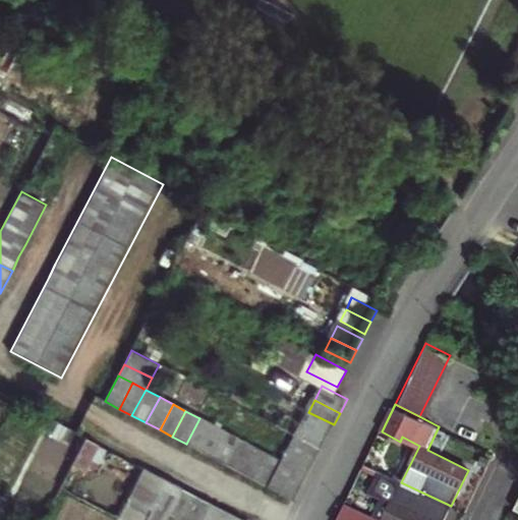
[(308,412),(302,423),(328,437),(334,424),(308,412)]
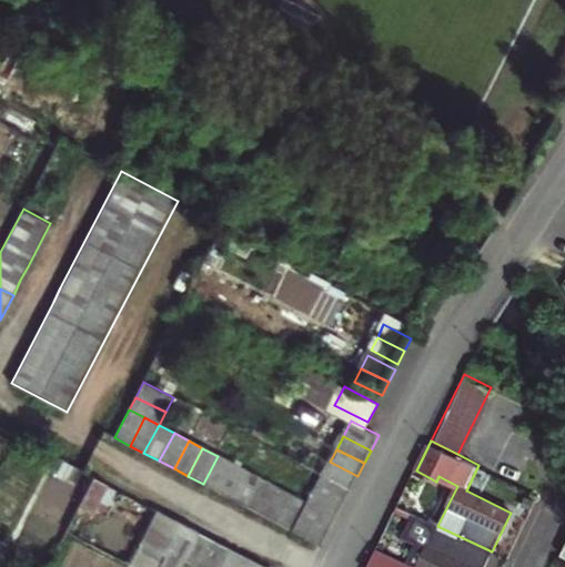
[(218,490),(232,464),(218,456),(203,484),(218,490)]
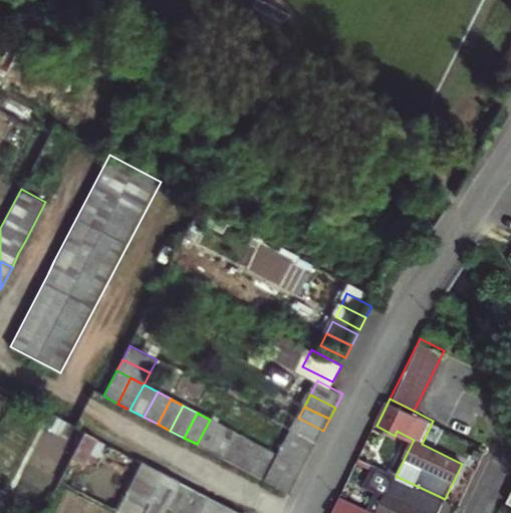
[(298,418),(292,430),(317,443),(323,431),(298,418)]
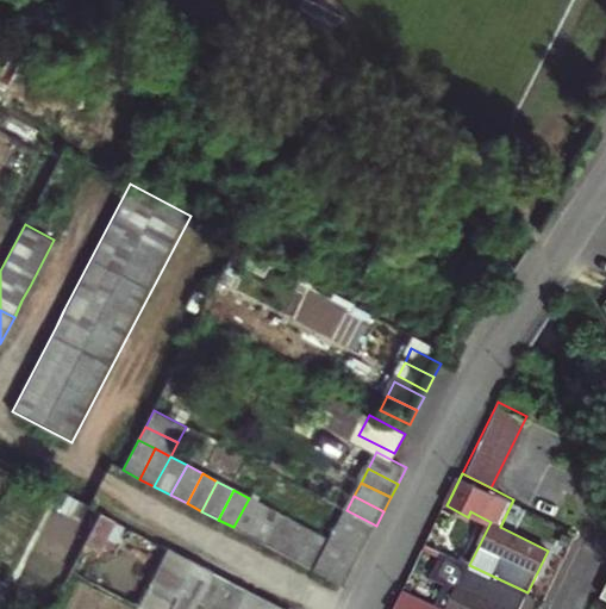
[(264,507),(249,498),(233,527),(249,535),(264,507)]
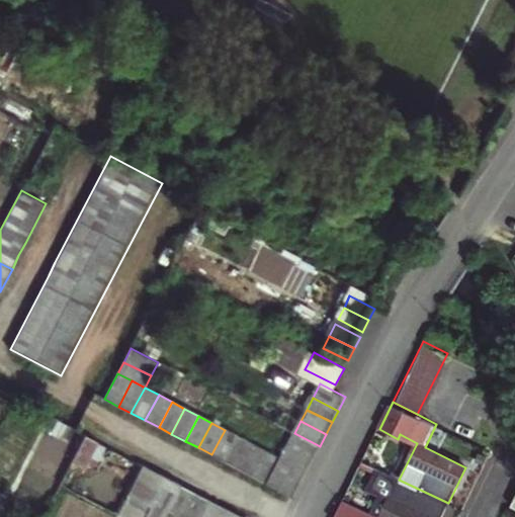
[(90,426),(80,445),(77,450),(91,457),(103,434),(90,426)]
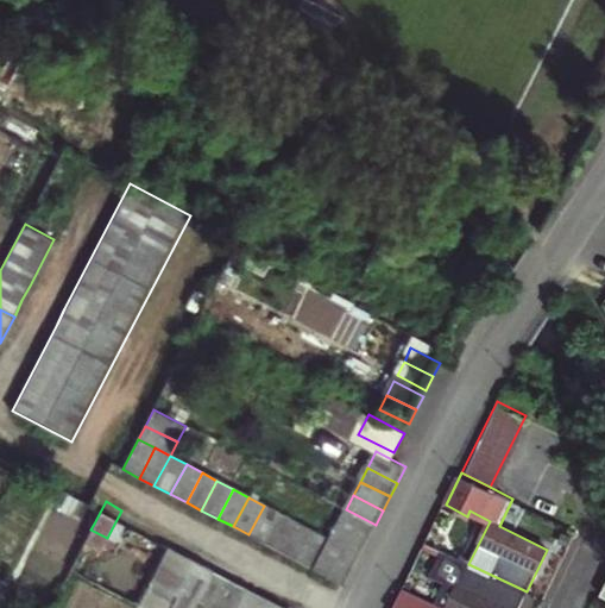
[(279,514),(264,506),(249,534),(264,543),(279,514)]
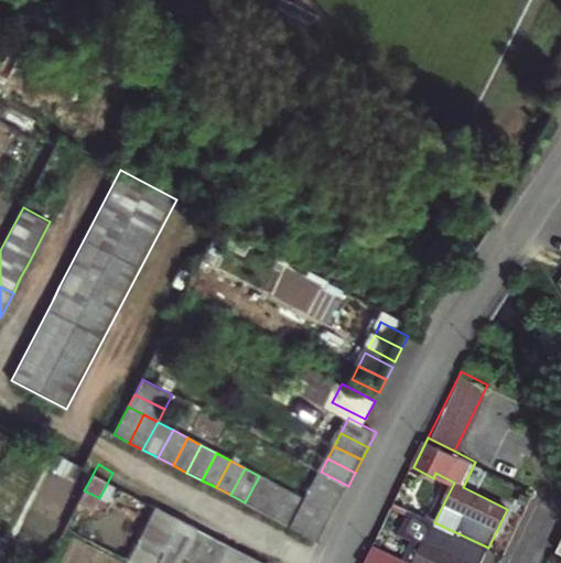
[(321,472),(313,487),(341,500),(348,486),(321,472)]
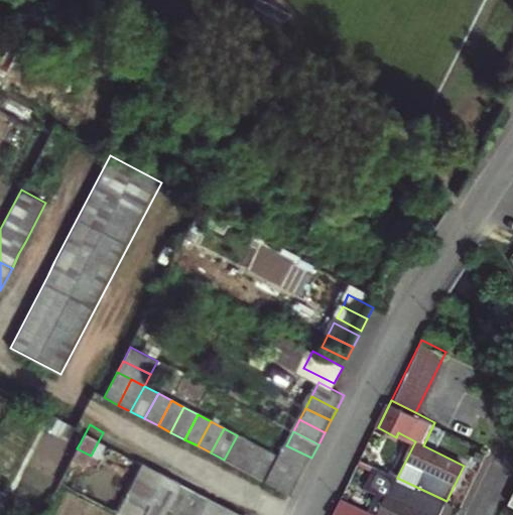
[(250,441),(237,435),(224,460),(237,467),(250,441)]
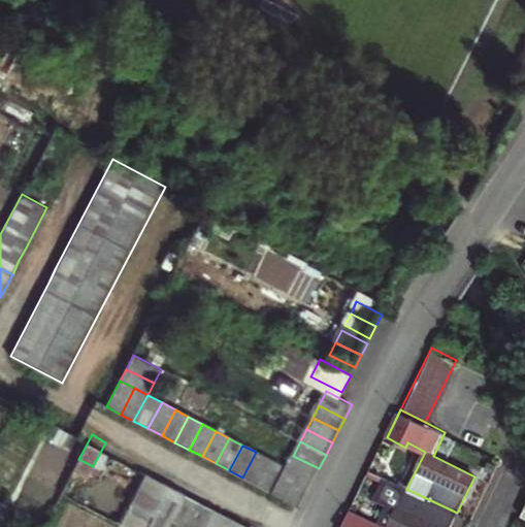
[(268,459),(256,452),(242,478),(255,484),(268,459)]
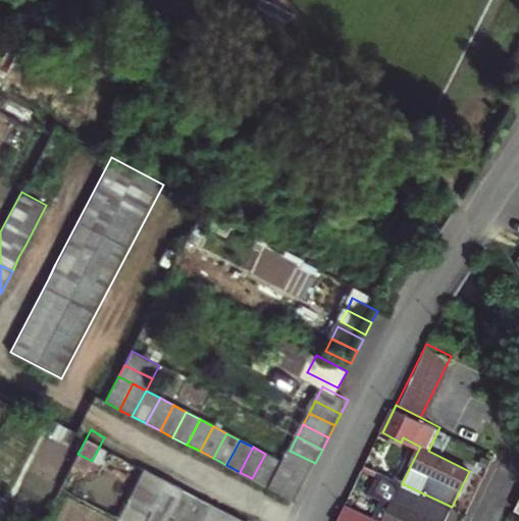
[(290,451),(282,463),(308,476),(315,463),(290,451)]
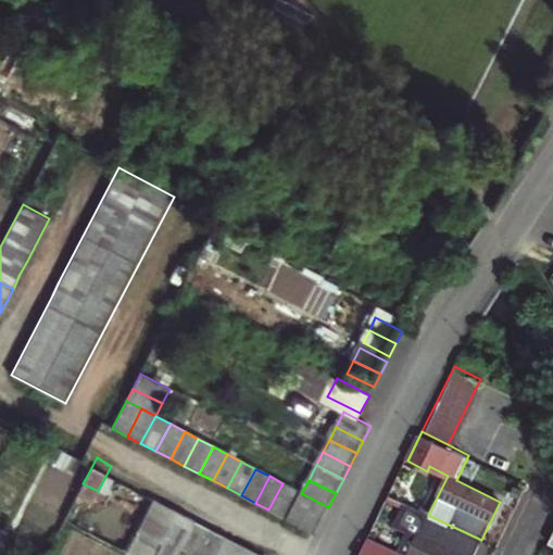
[(297,490),(283,483),(268,509),(283,517),(297,490)]
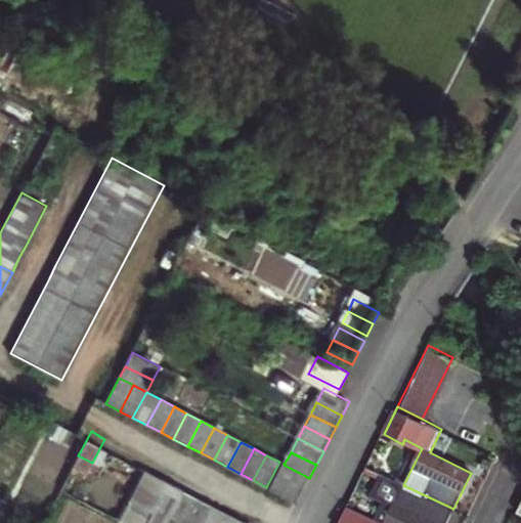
[(284,465),(277,477),(303,490),(309,478),(284,465)]
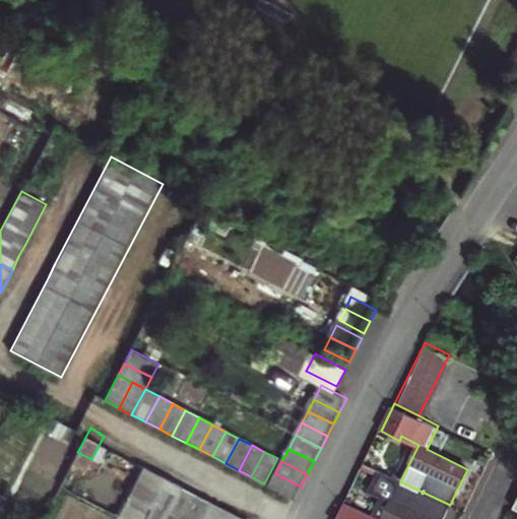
[(146,518),(167,479),(146,469),(122,518),(146,518)]
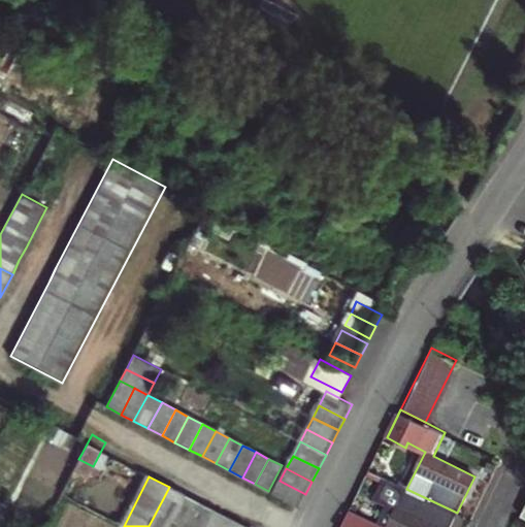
[(390,526),(450,526),(457,513),(406,489),(387,480),(379,498),(390,503),(380,526),(378,526),(350,514),(343,526),(390,526)]
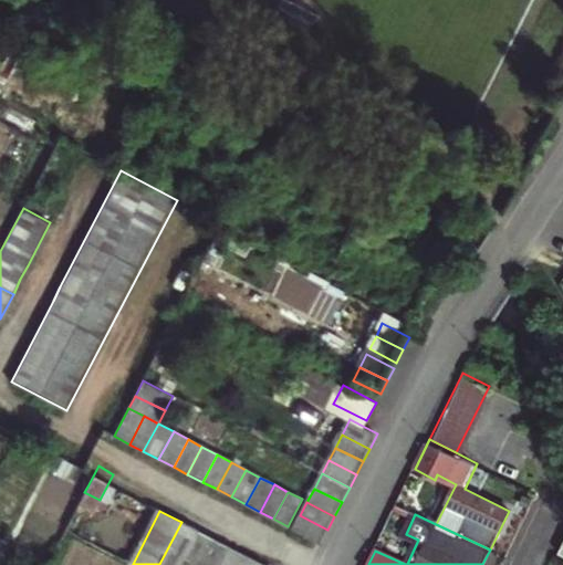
[(327,530),(300,515),(293,529),(321,543),(327,530)]
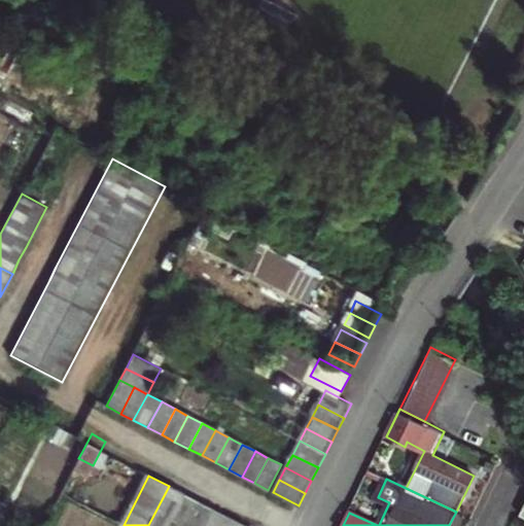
[(159,514),(171,520),(184,494),(172,488),(159,514)]
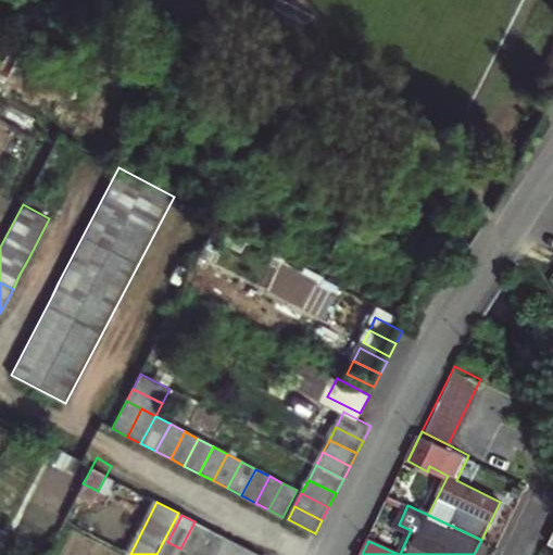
[(195,554),(209,529),(195,521),(180,549),(191,554),(195,554)]
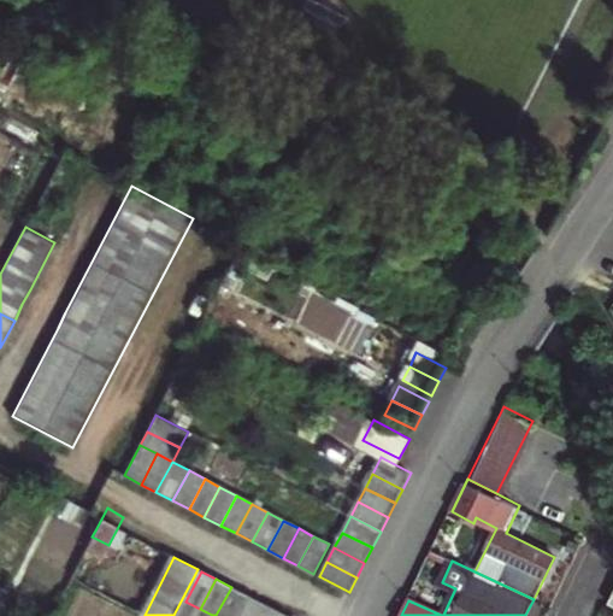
[(234,615),(245,594),(231,587),(216,615),(234,615)]
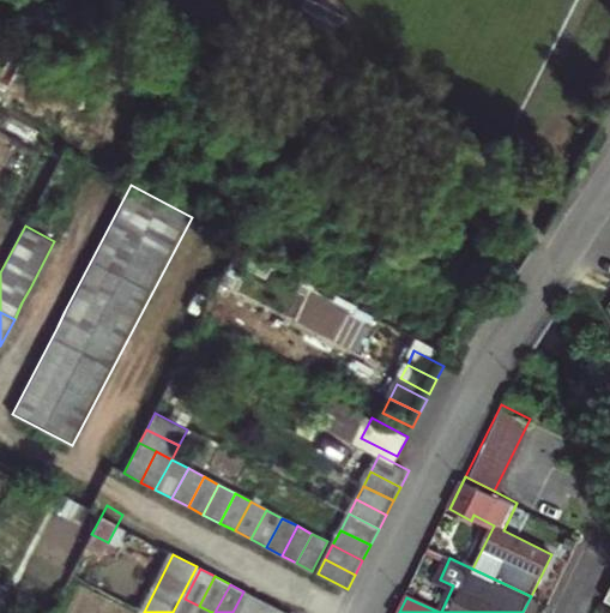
[(287,612),(243,592),(233,612),(287,612)]
